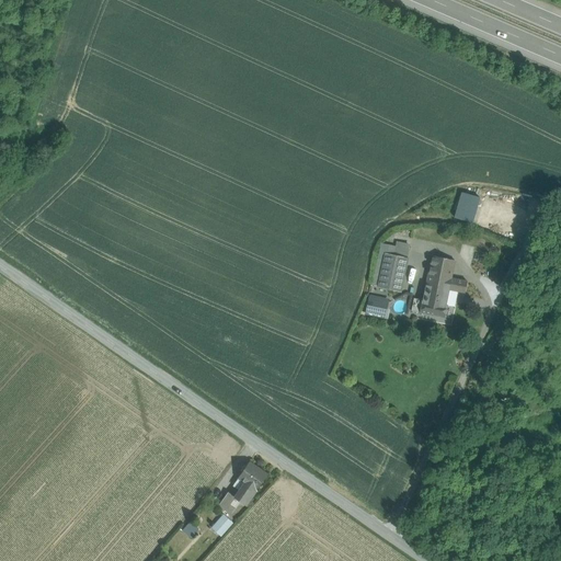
[(459,192),(451,218),(470,224),(478,197),(459,192)]
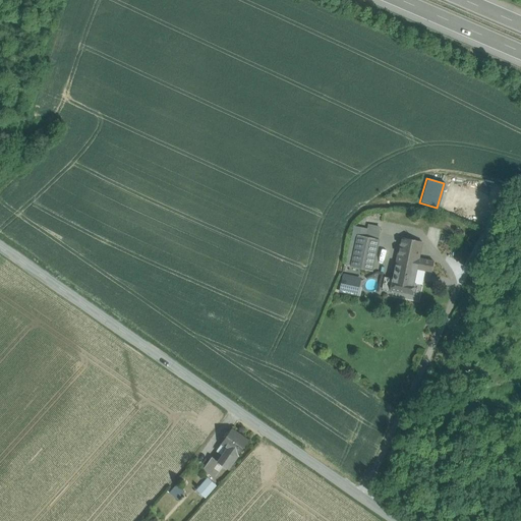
[(379,240),(358,236),(351,267),(371,271),(379,240)]
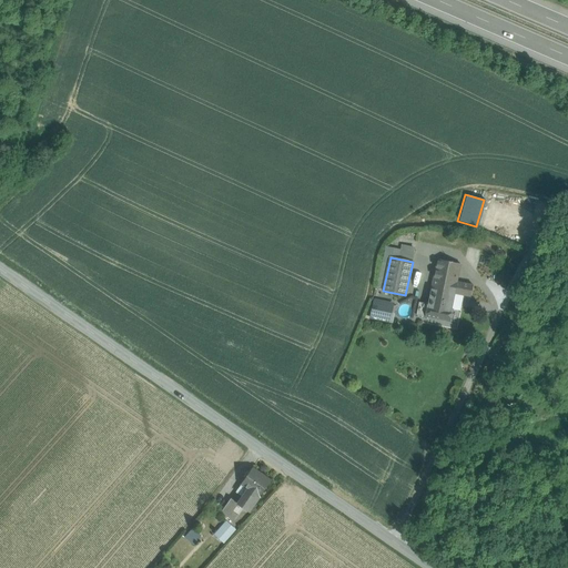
[(460,264),(437,260),(432,288),(455,293),(470,296),(473,285),(457,283),(460,264)]
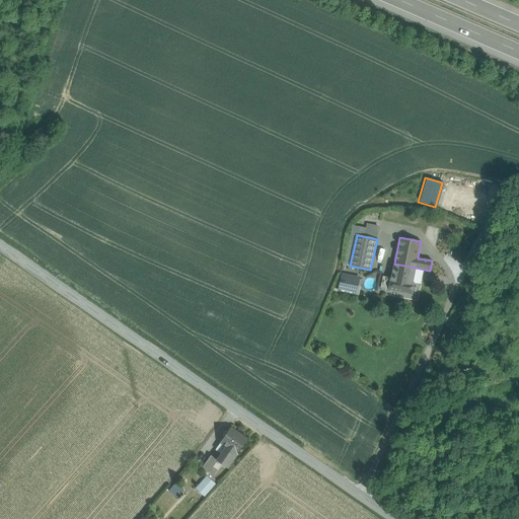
[(416,268),(394,264),(390,278),(388,290),(398,292),(397,295),(400,295),(401,292),(412,294),(414,283),(413,283),(416,268)]
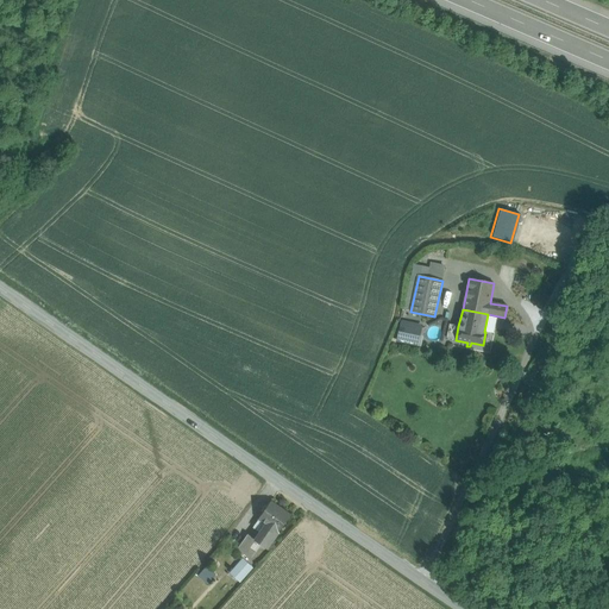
[(551,318),(542,334),(551,339),(559,321),(551,318)]
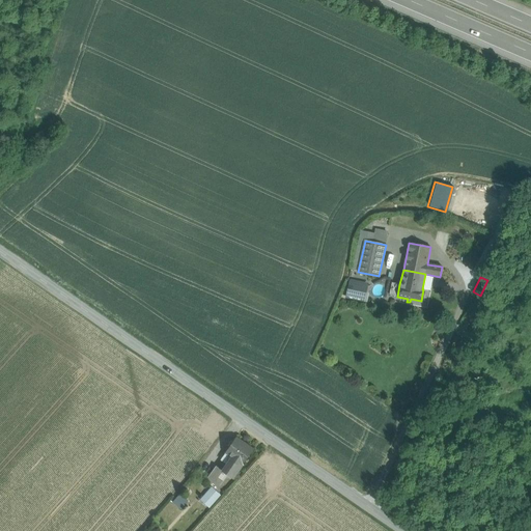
[(399,284),(392,283),(389,295),(397,297),(399,284)]
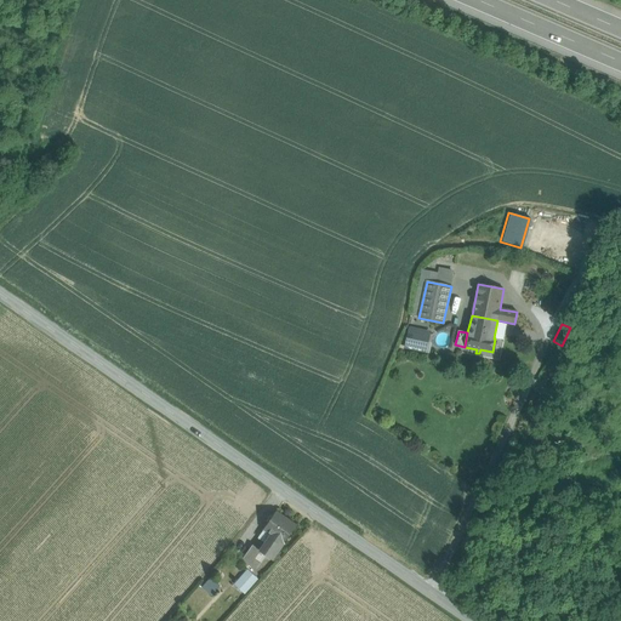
[(444,345),(409,337),(406,352),(442,359),(444,345)]
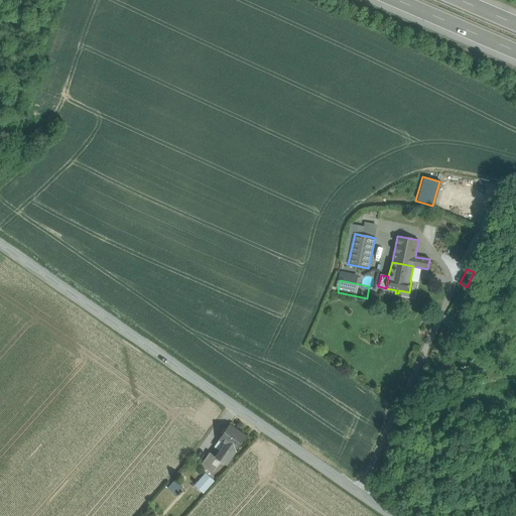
[(229,425),(219,439),(220,440),(226,444),(236,452),(246,437),(229,425)]
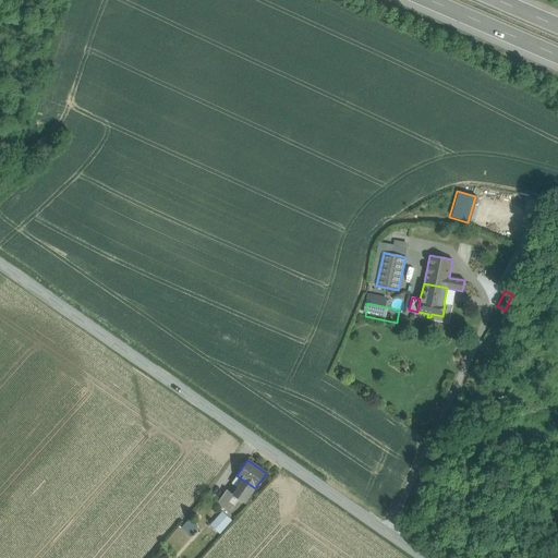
[(244,481),(238,476),(232,483),(240,487),(244,481)]
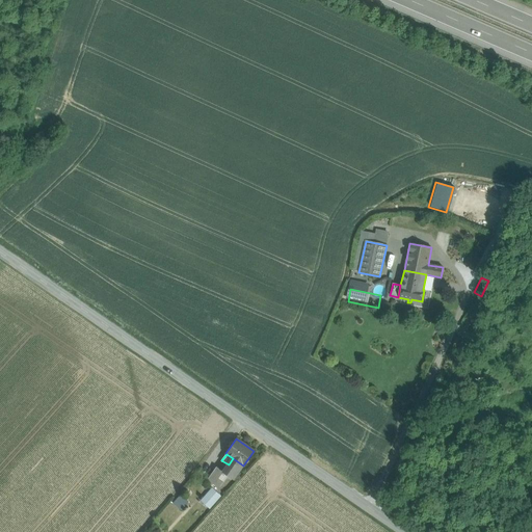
[(229,464),(223,472),(229,475),(229,476),(234,479),(243,466),(233,458),(229,464)]
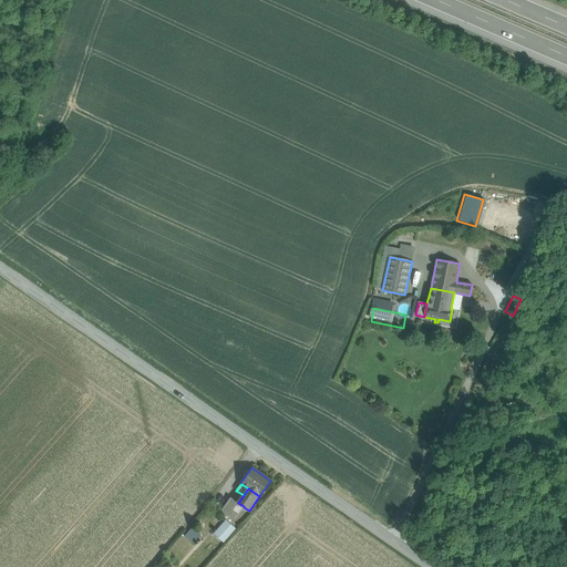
[(238,503),(230,497),(222,511),(235,519),(244,507),(244,506),(238,503)]
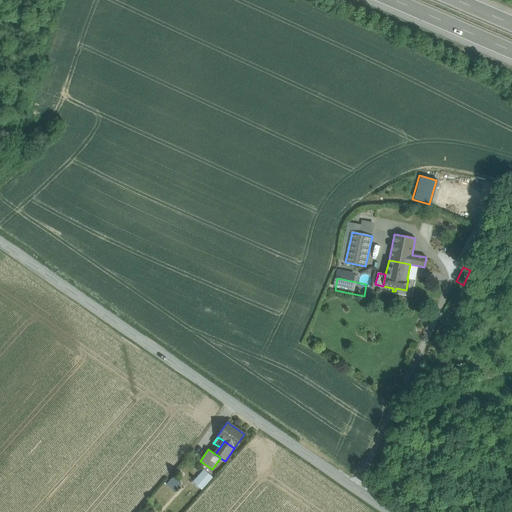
[(213,478),(204,470),(193,482),(202,490),(213,478)]
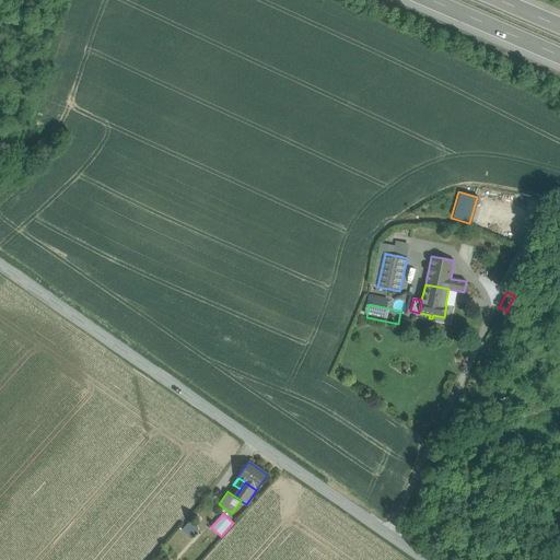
[(190,521),(182,531),(191,538),(199,528),(190,521)]
